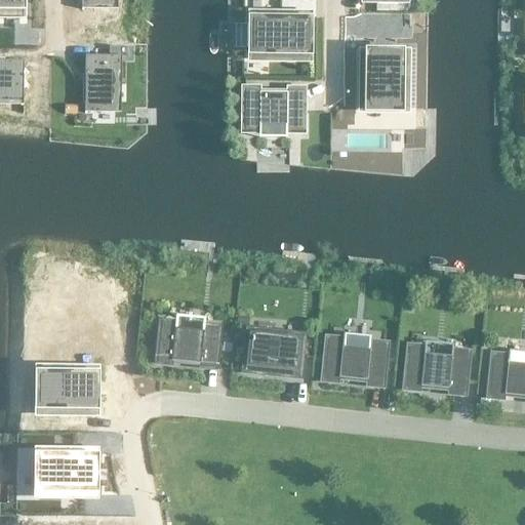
[(0,0),(0,38),(25,39),(25,36),(22,36),(22,0),(0,0)]
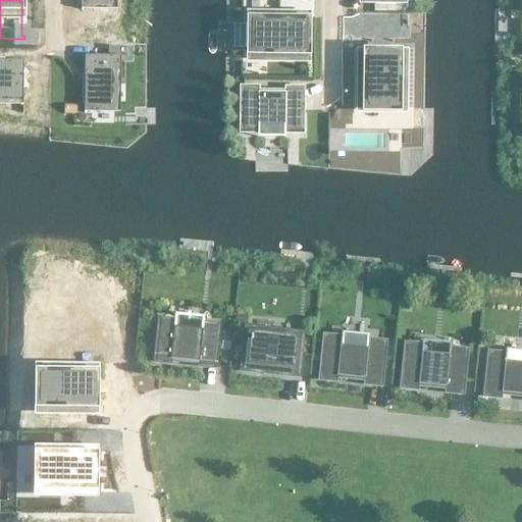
[(85,0),(85,11),(88,11),(88,7),(116,7),(116,0),(85,0)]
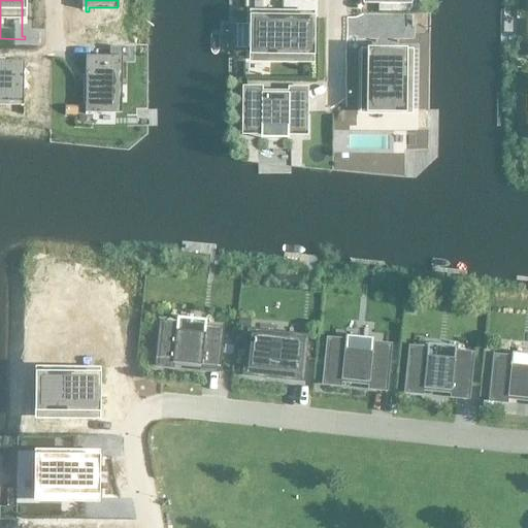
[(254,19),(254,60),(310,60),(310,19),(254,19)]
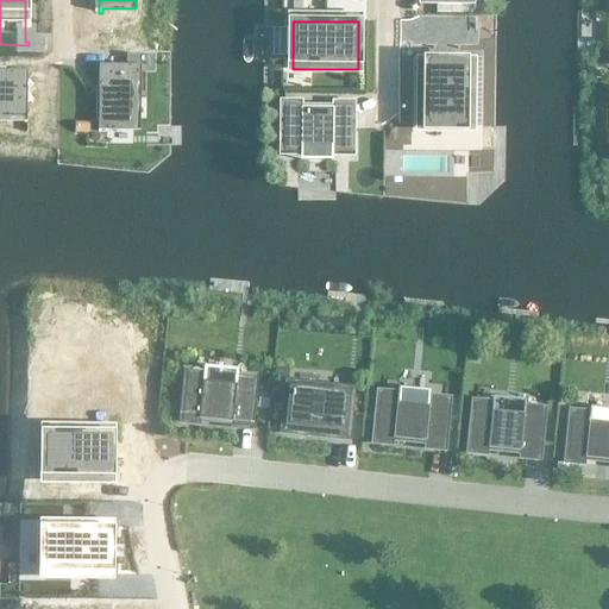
[(420,125),(420,127),(466,127),(468,127),(468,63),(466,63),(421,63),(420,125)]
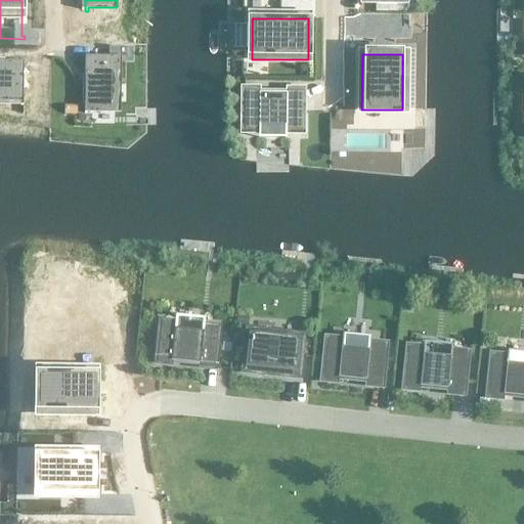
[(86,115),(86,110),(116,111),(116,60),(121,60),(121,58),(85,57),(84,115),(86,115)]
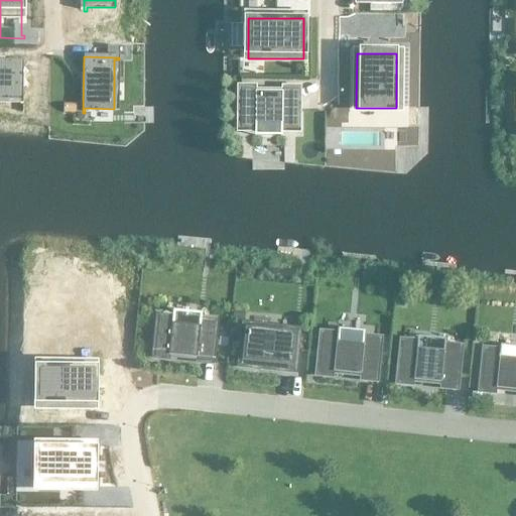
[(0,100),(20,101),(20,106),(22,106),(22,61),(0,61),(0,100)]
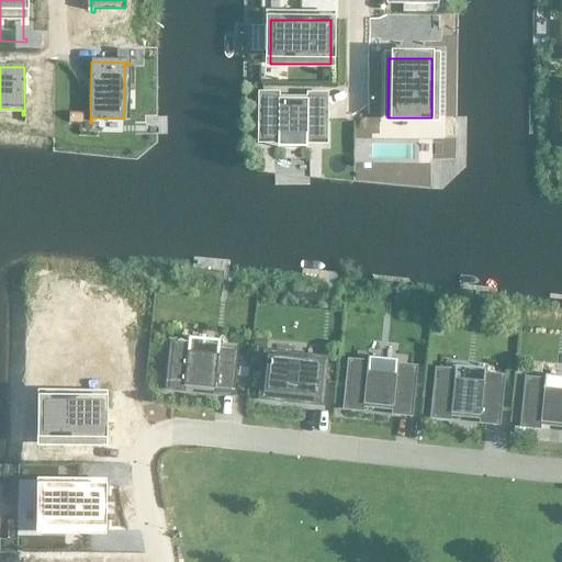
[(261,99),(261,142),(278,142),(278,137),(305,137),(305,142),(323,143),(323,99),(305,99),(305,101),(279,101),(279,99),(261,99)]
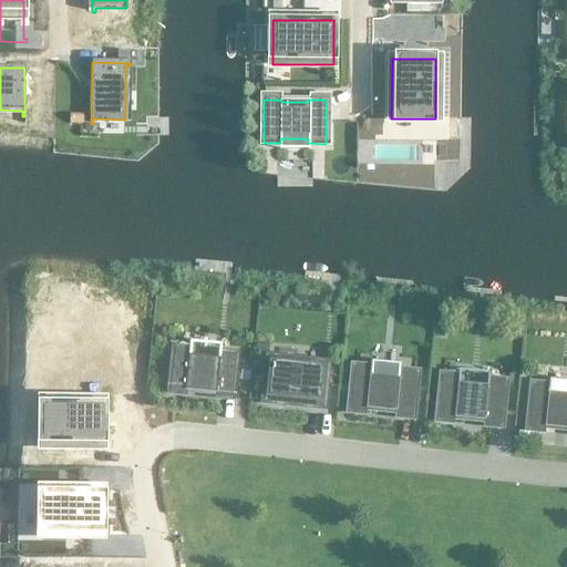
[(173,350),(168,393),(186,395),(186,392),(214,395),(214,398),(230,400),(235,357),(218,354),(218,360),(189,357),(191,352),(173,350)]
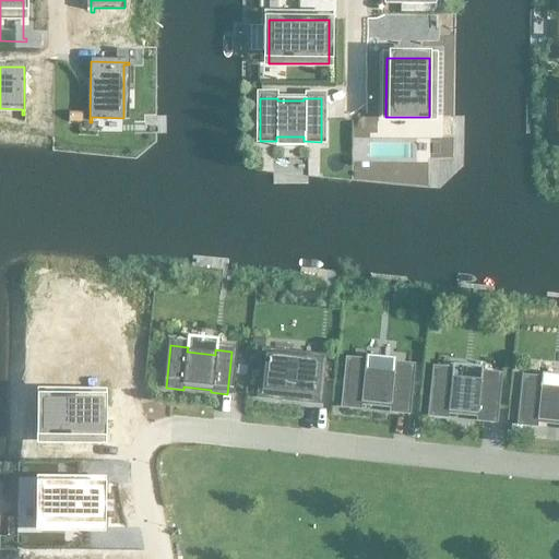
[(263,354),(259,397),(318,404),(322,359),(263,354)]
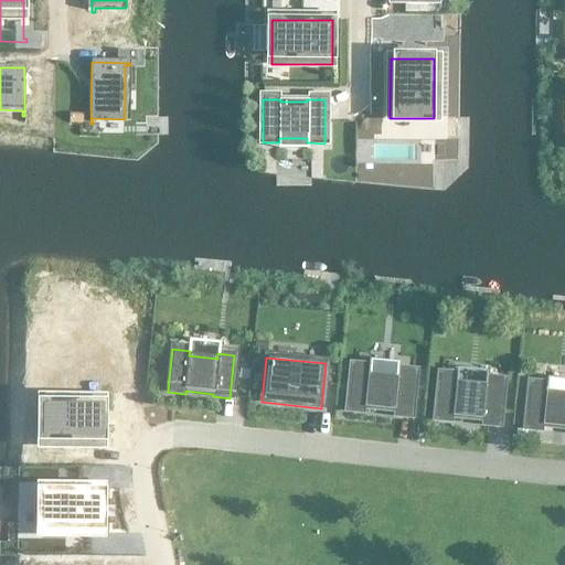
[(393,415),(409,417),(414,374),(397,372),(396,377),(369,374),(369,370),(352,368),(348,411),(364,413),(365,409),(393,412),(393,415)]
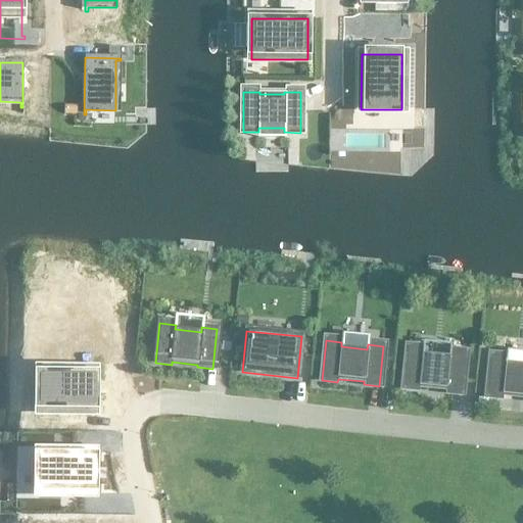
[(423,350),(408,348),(403,388),(419,390),(419,387),(445,389),(444,392),(460,394),(465,354),(449,352),(448,358),(423,354),(423,350)]
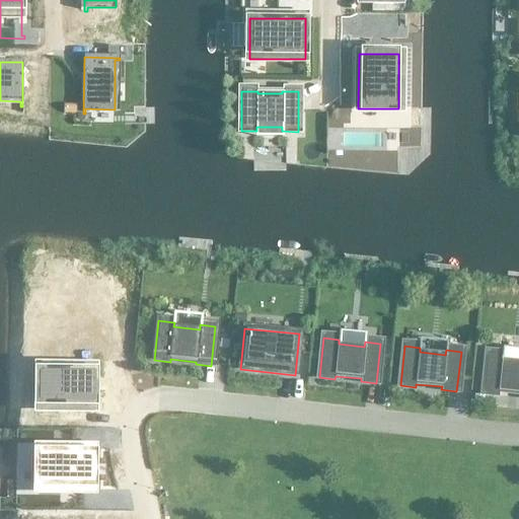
[(518,359),(500,358),(500,354),(486,352),(482,392),(496,393),(496,389),(518,391),(518,359)]
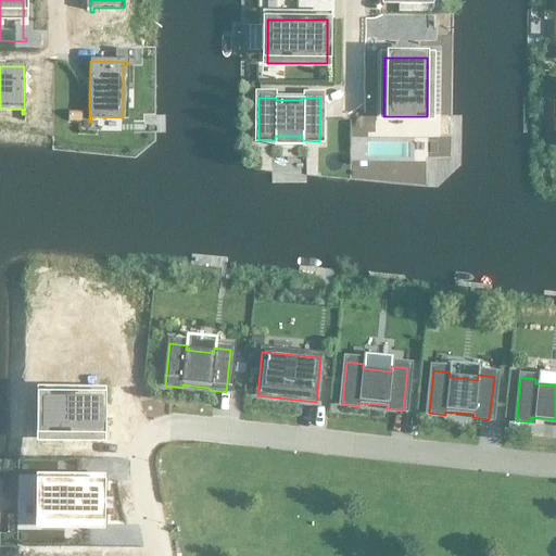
[(99,439),(100,396),(42,396),(41,438),(99,439)]
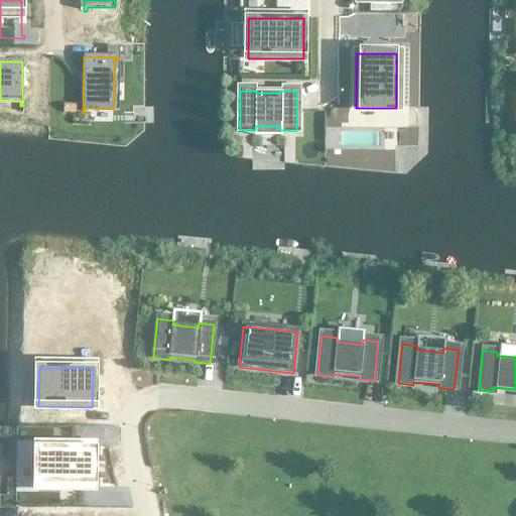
[(93,488),(93,448),(40,448),(39,487),(93,488)]
